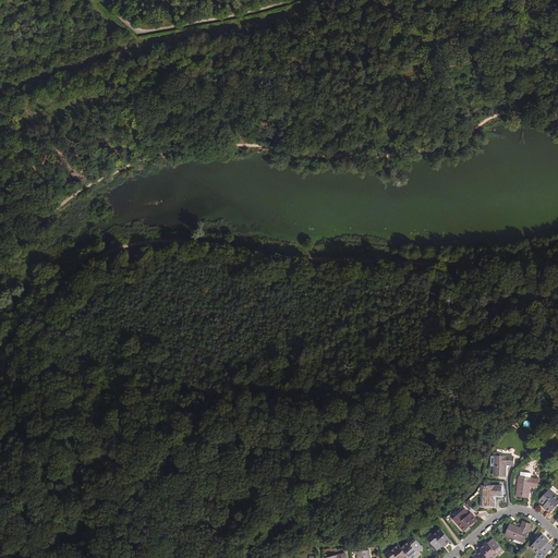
[(513,457),(495,457),(494,466),(493,476),(505,476),(506,468),(504,468),(504,465),(512,465),(513,457)]
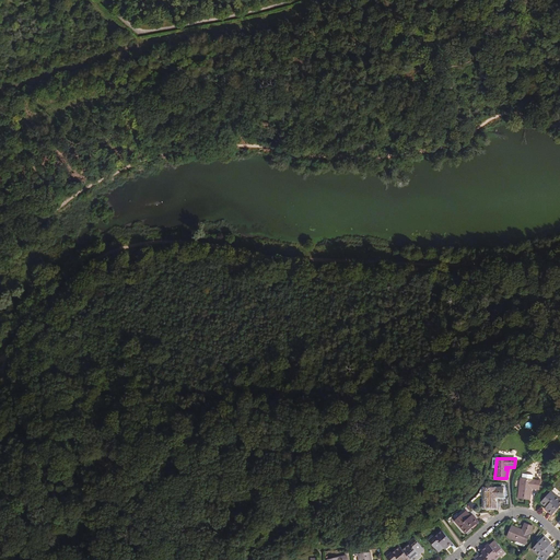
[(532,480),(522,479),(521,490),(518,489),(517,499),(529,500),(531,491),(529,491),(529,489),(539,490),(540,481),(532,480)]
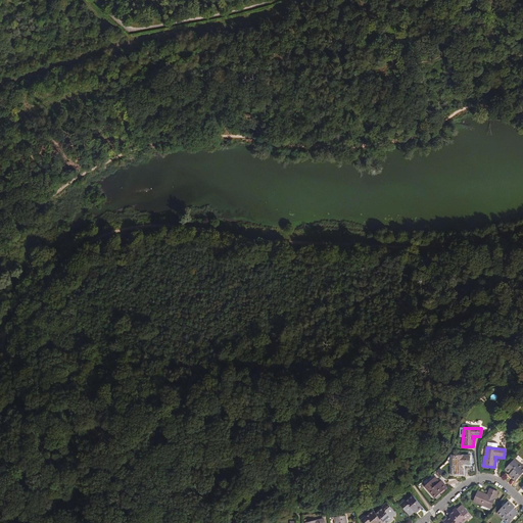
[(470,457),(453,457),(453,466),(452,466),(452,475),(463,475),(463,466),(462,466),(462,465),(470,465),(470,457)]
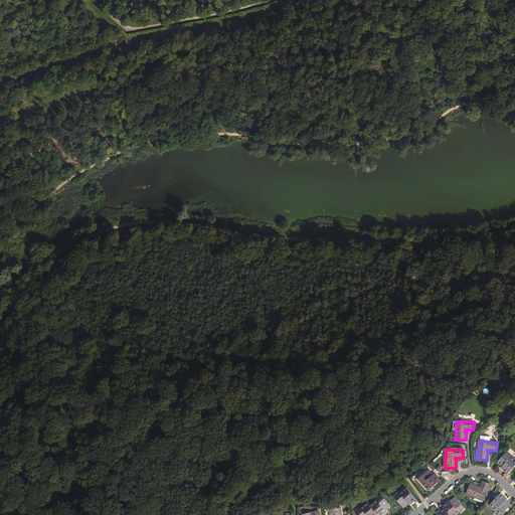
[(510,458),(505,453),(497,462),(501,466),(502,465),(503,466),(501,468),(507,474),(514,465),(514,461),(511,457),(510,458)]
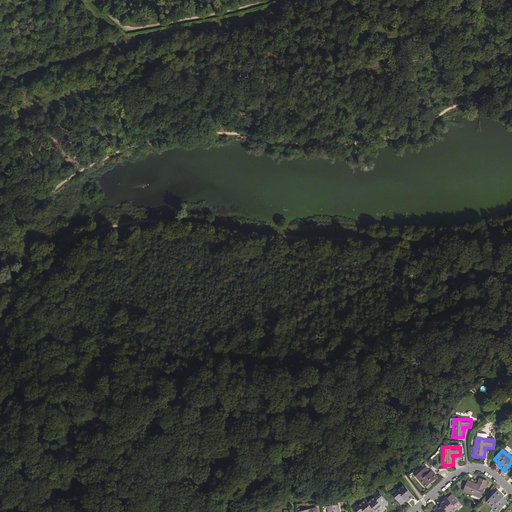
[(429,471),(426,467),(417,475),(421,480),(420,481),(426,487),(437,478),(432,471),(429,473),(428,472),(429,471)]
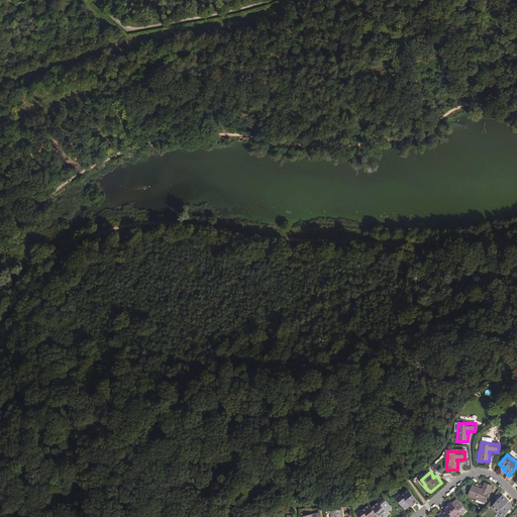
[(492,487),(485,484),(482,491),(480,490),(480,489),(473,486),(469,496),(476,499),(477,499),(486,502),(492,487)]
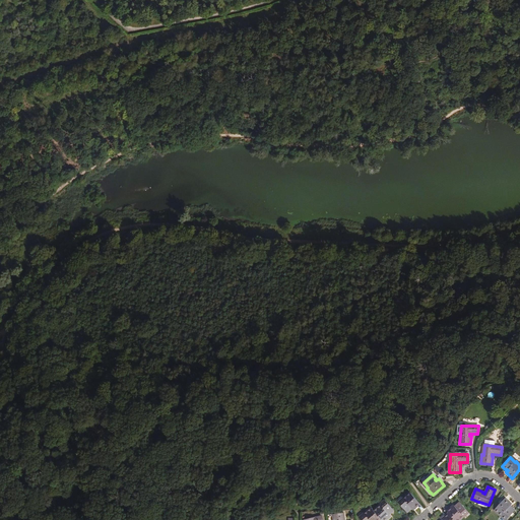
[(419,504),(409,493),(403,498),(404,499),(399,504),(406,513),(410,509),(411,508),(413,509),(419,504)]
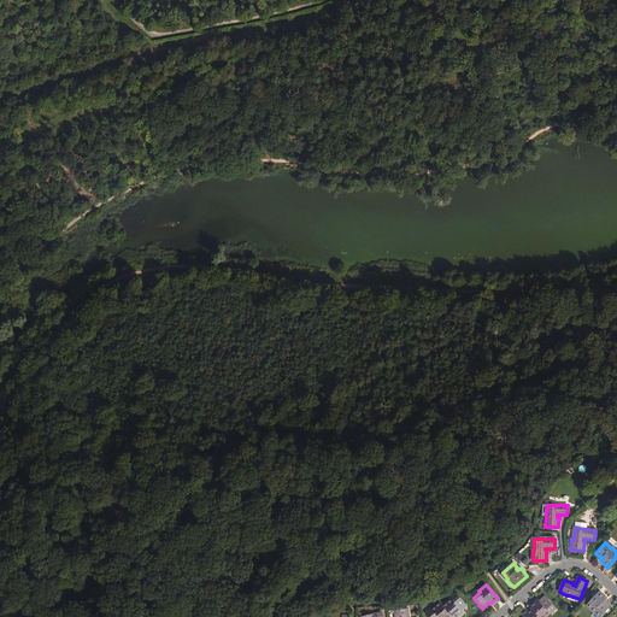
[(606,599),(599,592),(587,605),(595,612),(595,611),(601,616),(611,606),(606,601),(606,603),(605,601),(606,599)]
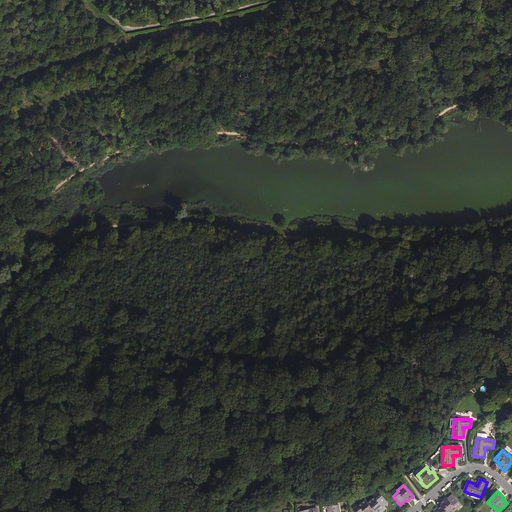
[(438,502),(440,504),(446,511),(449,511),(455,507),(454,506),(459,502),(451,493),(447,497),(448,497),(447,498),(445,496),(438,502)]
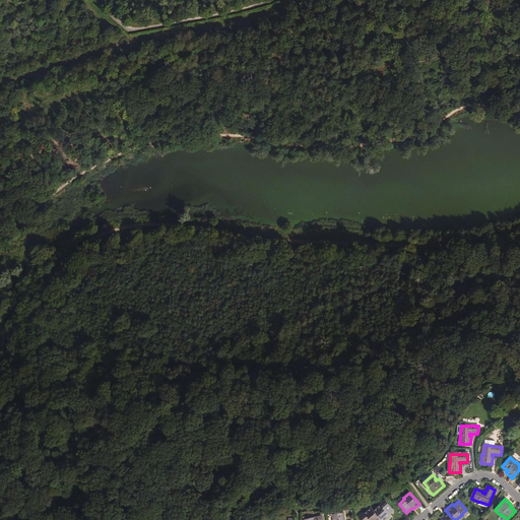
[(380,505),(373,511),(380,519),(381,519),(385,519),(390,516),(388,513),(389,512),(390,513),(393,510),(386,502),(380,506),(380,505)]
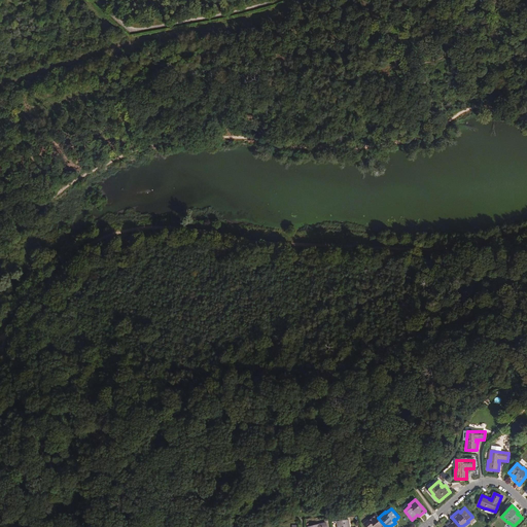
[(384,526),(385,526),(378,518),(375,515),(370,521),(364,526),(365,526),(384,526)]
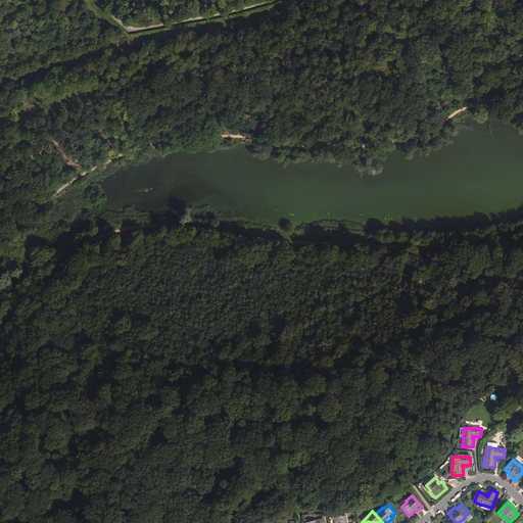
All buildings are outlined.
